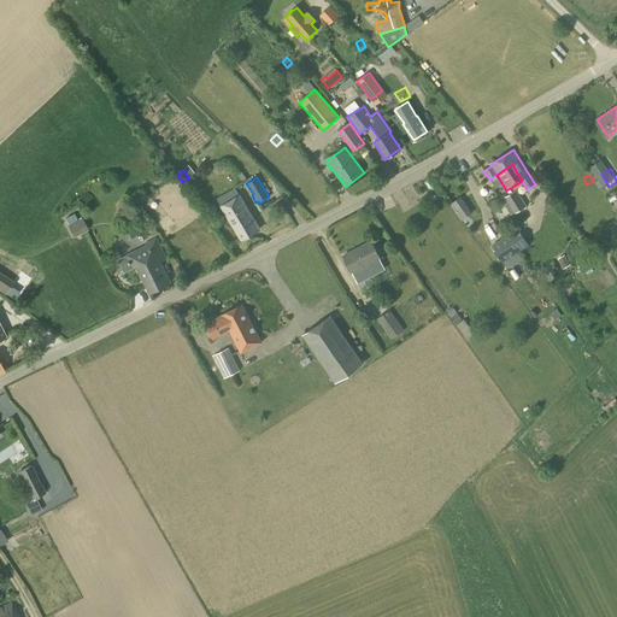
[(515,213),(526,206),(516,191),(504,198),(515,213)]
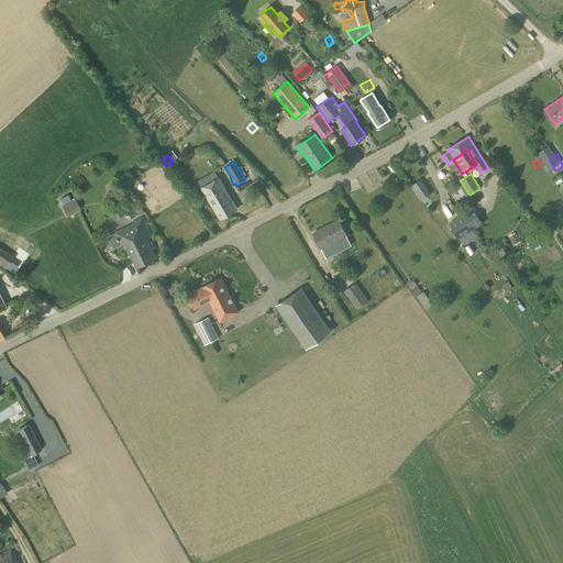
[(220,219),(236,209),(218,178),(201,188),(220,219)]
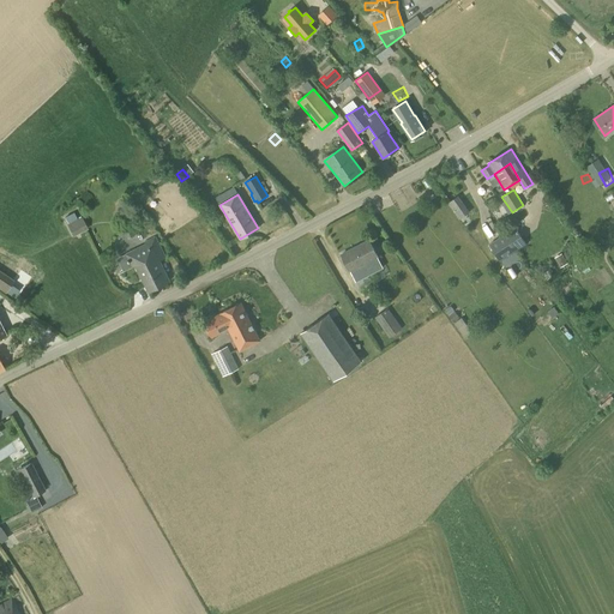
[(469,212),(464,204),(453,211),(459,220),(469,212)]
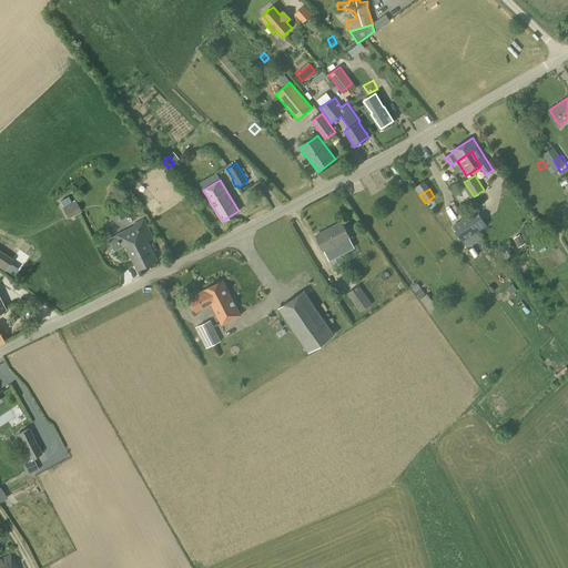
[(71,203),(68,198),(60,202),(63,208),(62,208),(67,215),(79,209),(75,201),(71,203)]
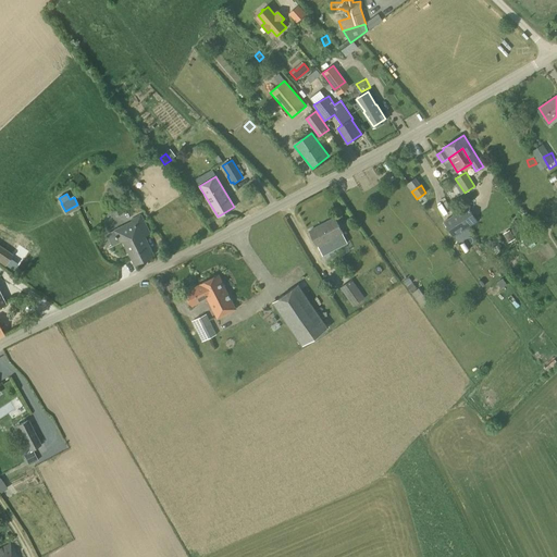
[(444,222),(454,237),(478,222),(468,207),(444,222)]
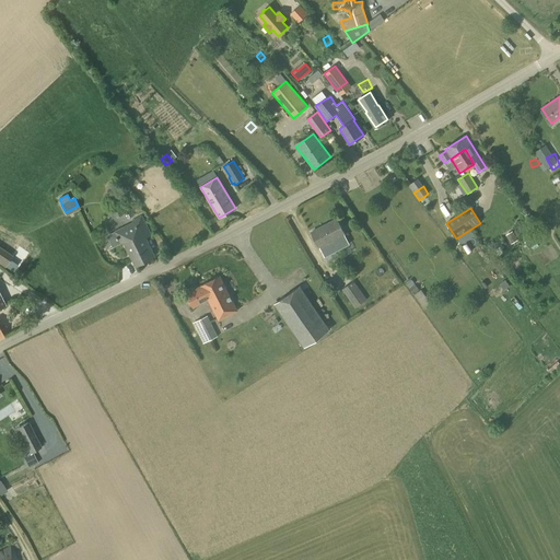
[(319,247),(345,234),(337,220),(312,232),(319,247)]
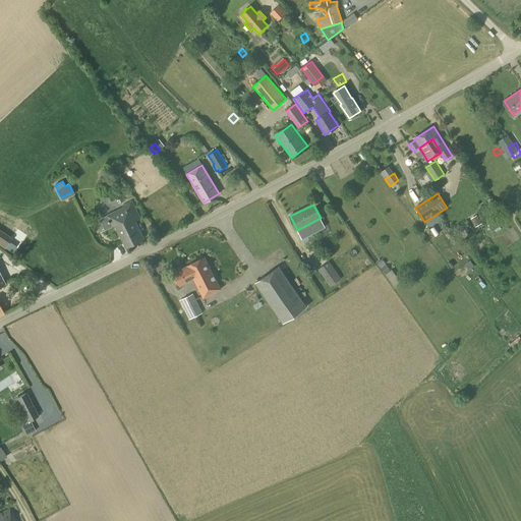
[(107,216),(99,220),(105,231),(115,226),(125,247),(143,238),(135,221),(140,219),(134,206),(119,213),(118,210),(107,215),(107,216)]
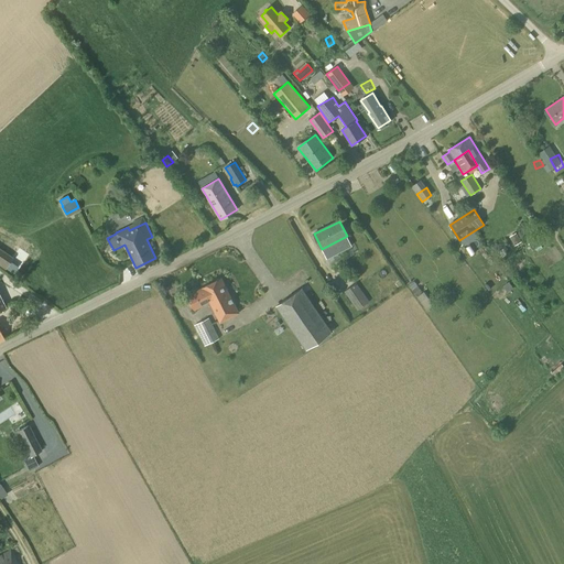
[(533,250),(543,241),(540,237),(529,245),(533,250)]
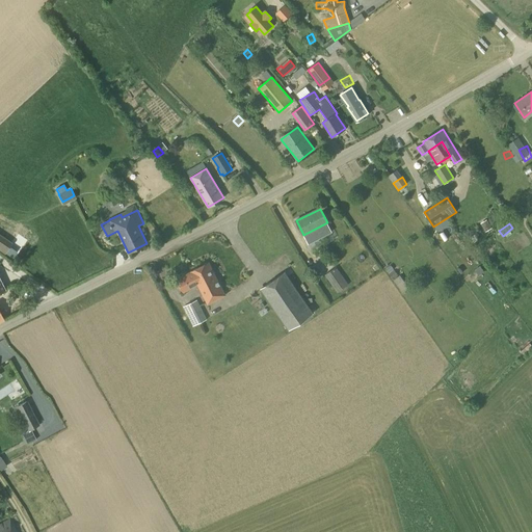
[(473,243),(479,239),(475,234),(470,238),(473,243)]
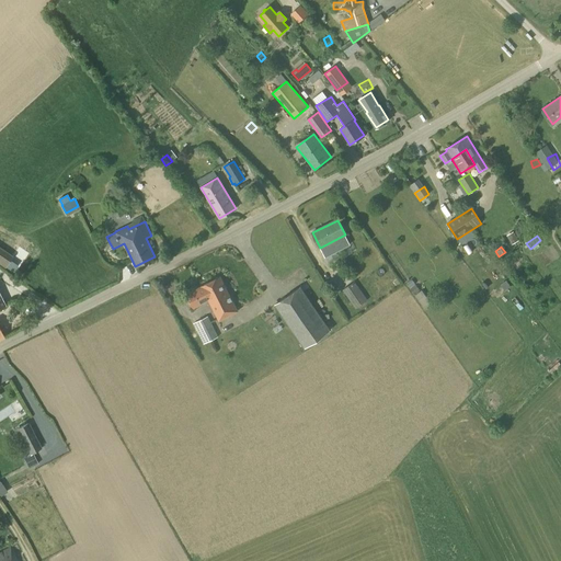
[(0,263),(4,266),(11,258),(0,250),(0,263)]
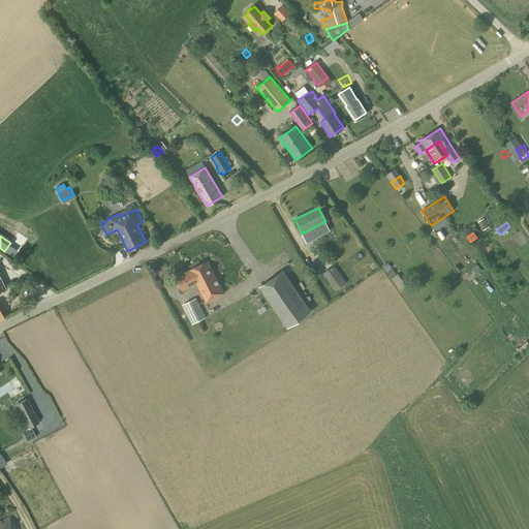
[(190,270),(196,283),(206,302),(224,293),(208,260),(190,270)]
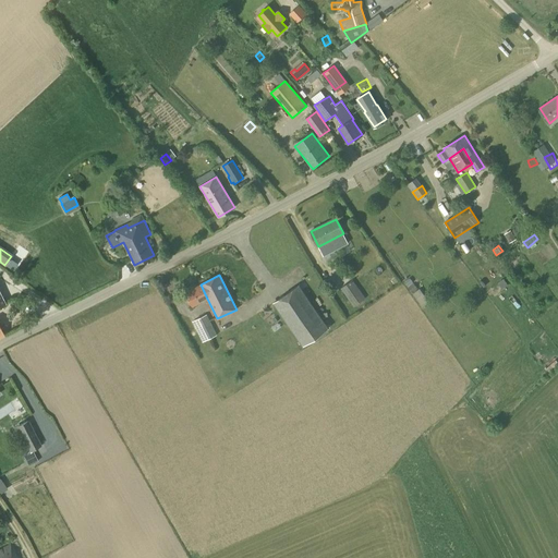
[(508,286),(504,279),(497,283),(502,290),(508,286)]
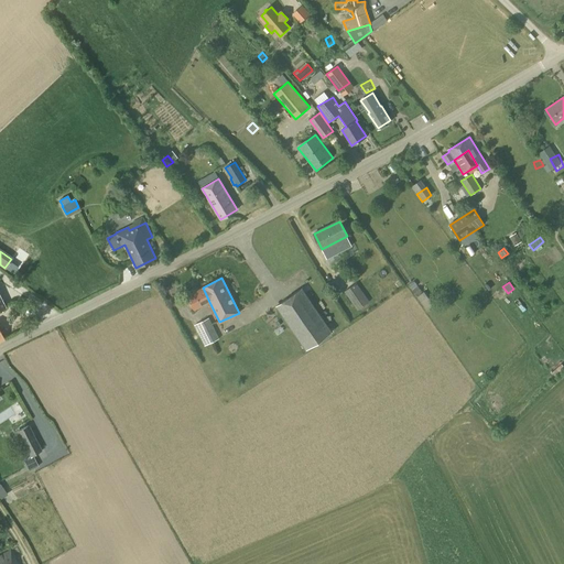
[(358,310),(369,302),(356,283),(345,291),(358,310)]
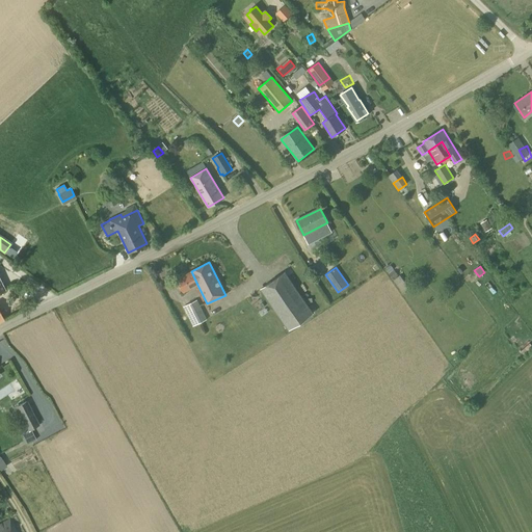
[(183,292),(197,285),(191,271),(177,278),(183,292)]
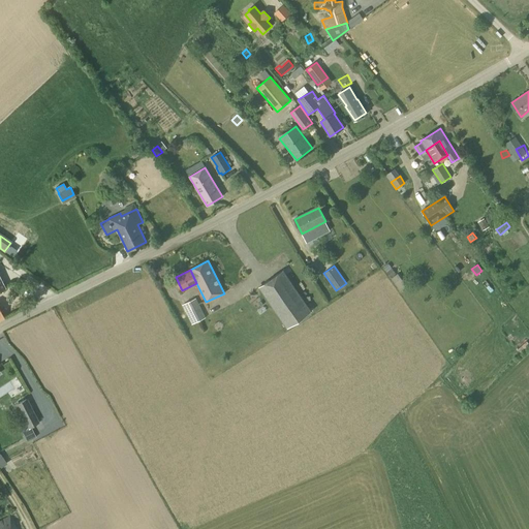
[(287,328),(311,312),(283,271),(259,287),(287,328)]
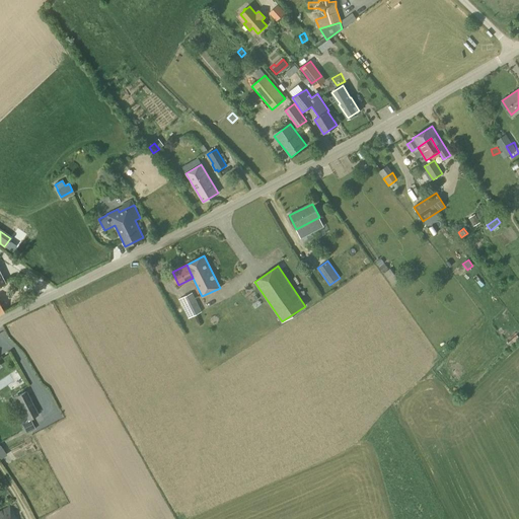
[(387,273),(395,283),(400,278),(393,268),(387,273)]
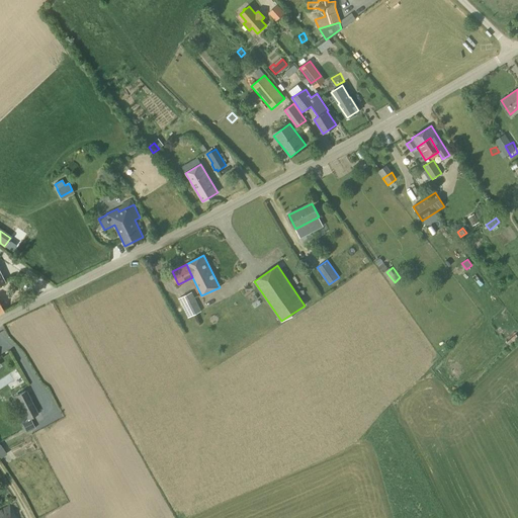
[(201,312),(192,292),(177,299),(175,294),(169,297),(177,314),(190,308),(193,315),(201,312)]
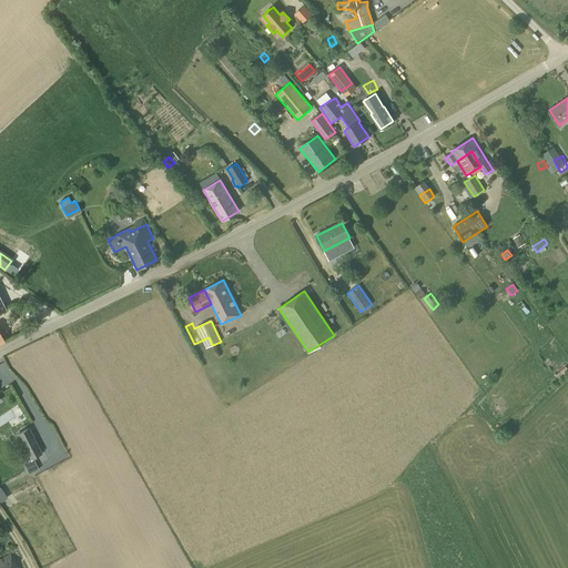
[(16,408),(0,418),(0,432),(22,417),(16,408)]
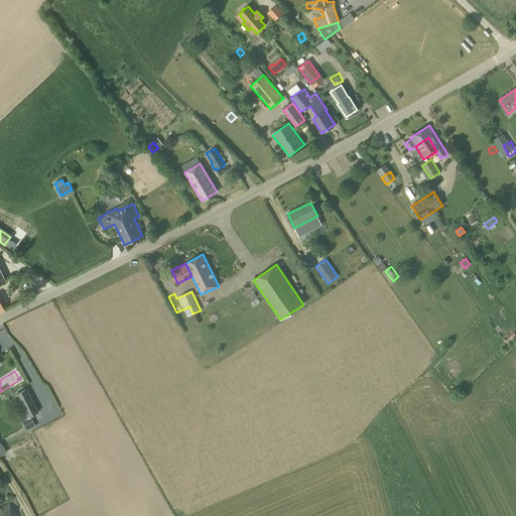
[(26,418),(37,412),(25,389),(14,395),(26,418)]
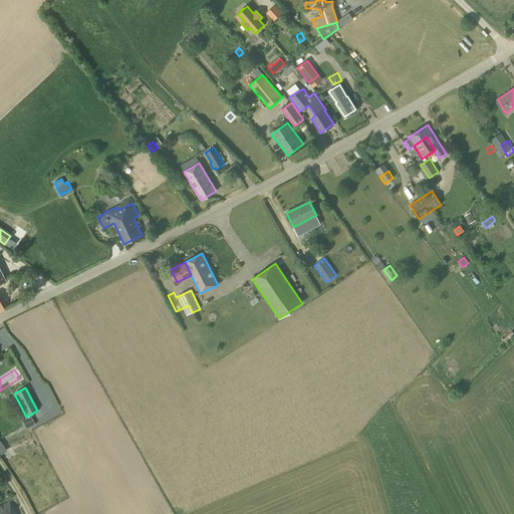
[(0,513),(15,513),(8,501),(0,505),(0,513)]
